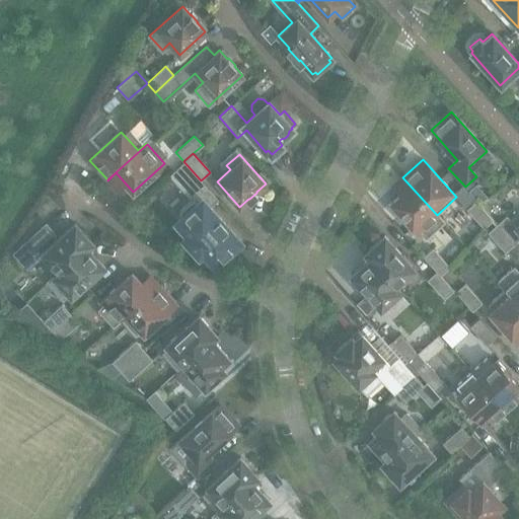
[(239,240),(210,207),(218,200),(201,180),(183,161),(168,175),(192,201),(178,212),(182,216),(177,222),(189,234),(184,238),(199,253),(203,250),(214,263),(220,257),(224,263),(237,250),(233,245),(239,240)]
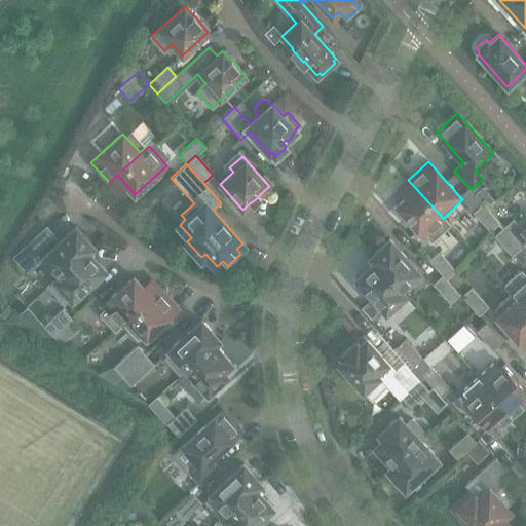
[(443,218),(408,180),(415,188),(396,205),(425,237),(427,235),(433,240),(450,225),(443,218)]
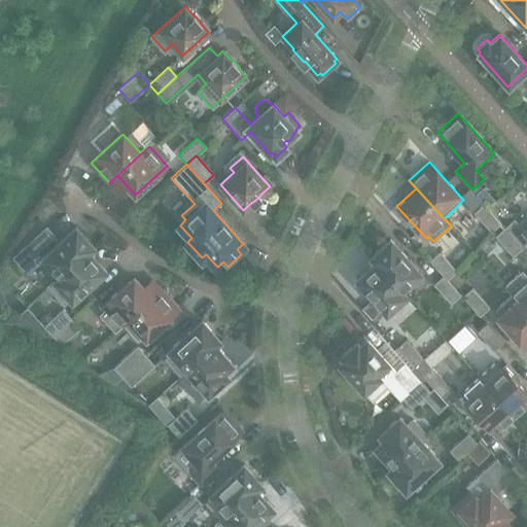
[(500,222),(487,207),(483,204),(473,212),(491,231),(500,222)]
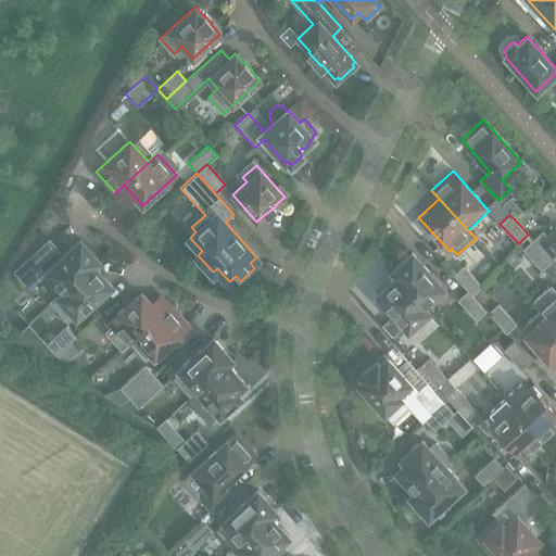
[(555,226),(546,236),(542,231),(532,240),(551,260),(555,254),(555,226)]
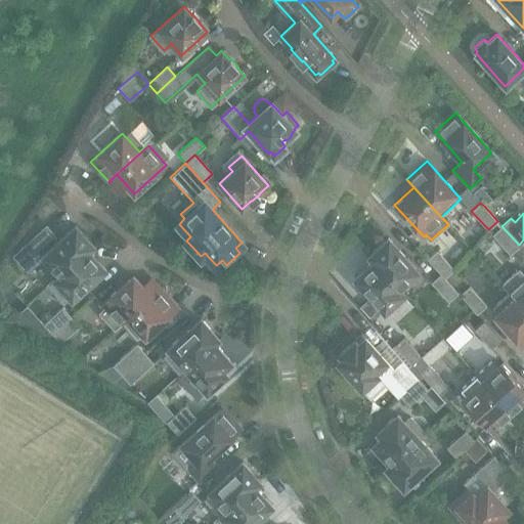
[(46,226),(13,256),(27,271),(42,257),(58,274),(53,279),(53,280),(93,245),(76,225),(57,242),(52,237),(54,235),(46,226)]
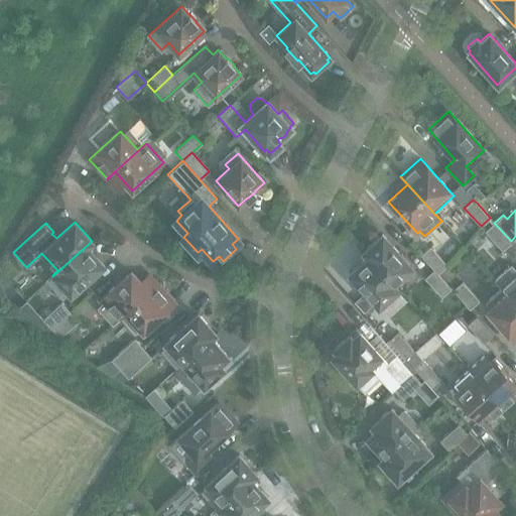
[(511,241),(494,223),(485,231),(502,250),(511,241)]
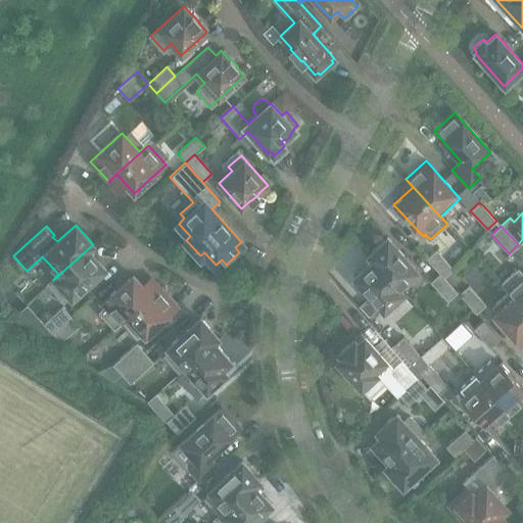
[(418,271),(387,237),(368,254),(402,294),(403,293),(398,288),(418,271)]
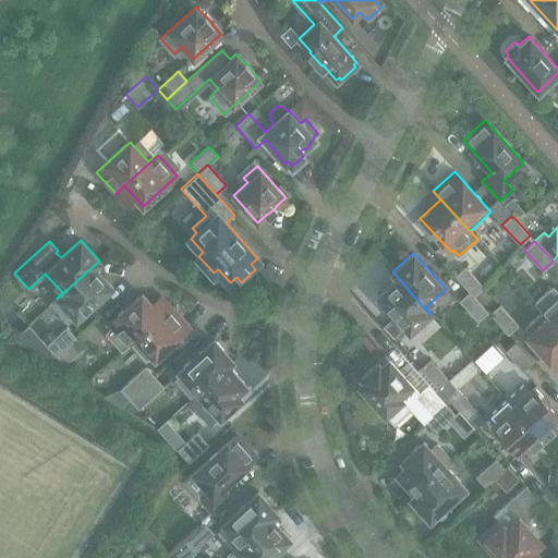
[(57,299),(50,304),(68,324),(74,317),(76,319),(112,287),(94,267),(99,262),(99,261),(57,299)]
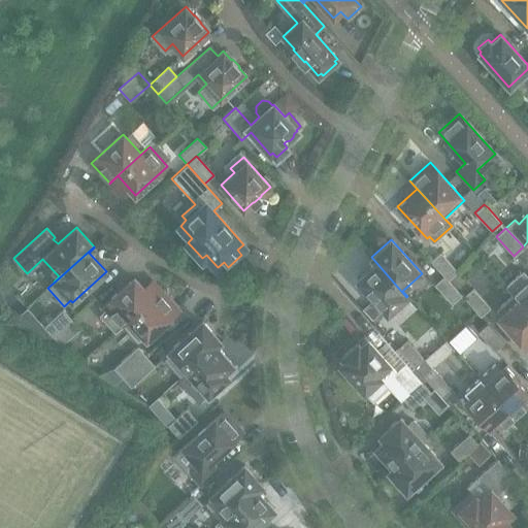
[(457,271),(440,253),(430,261),(444,276),(448,279),(457,271)]
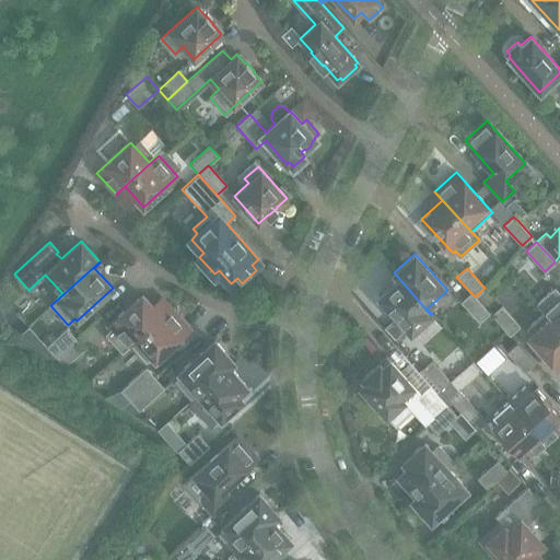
[(431,315),(394,272),(393,273),(398,279),(378,298),(410,334),(431,315)]
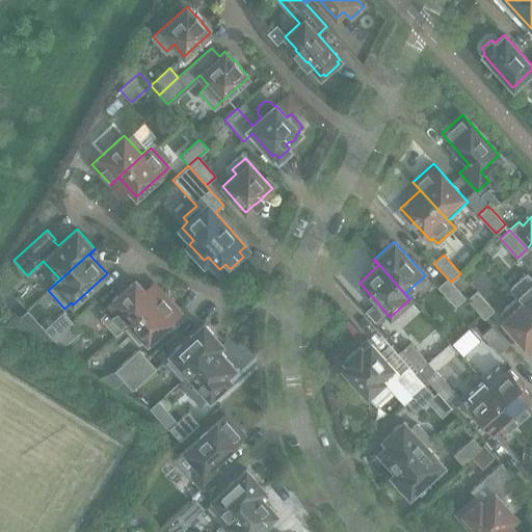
[(531,277),(527,272),(509,289),(531,313),(531,277)]
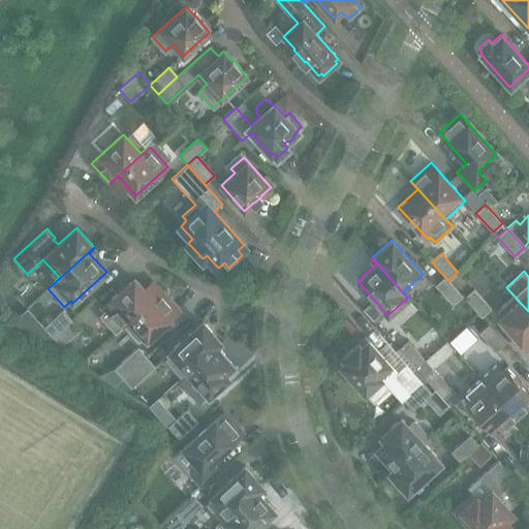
[(462,296),(448,280),(445,277),(435,285),(453,304),(462,296)]
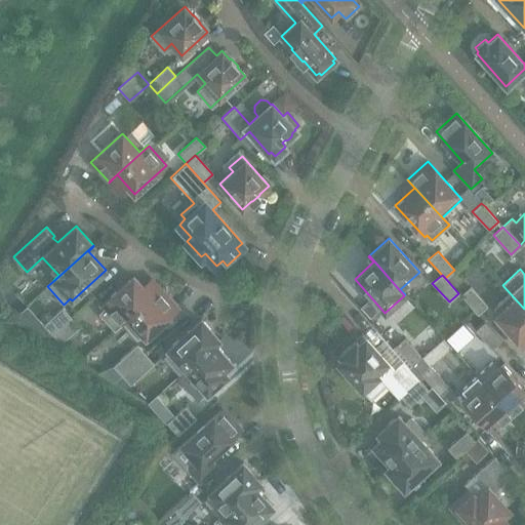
[(115,329),(160,289),(159,288),(151,295),(133,277),(102,306),(105,309),(99,313),(115,329)]
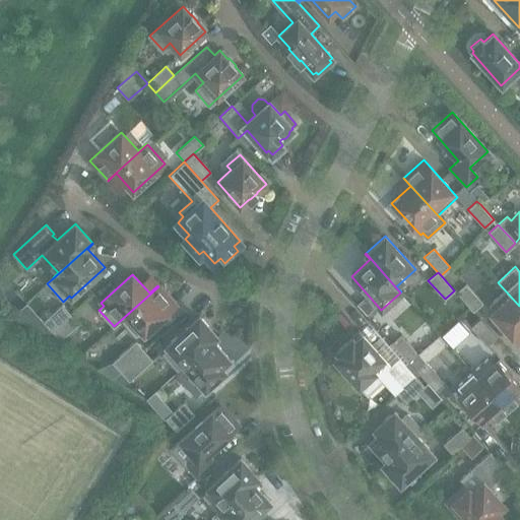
[(505,290),(489,305),(494,311),(492,313),(519,345),(519,344),(519,306),(498,282),(505,290)]
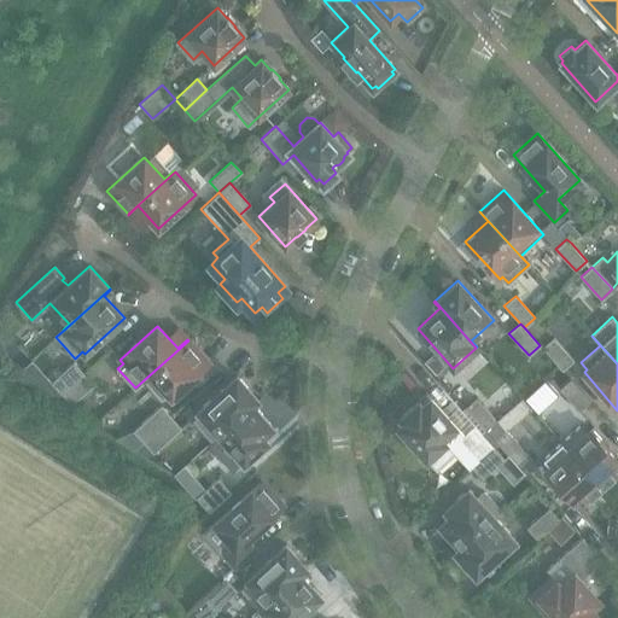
[(573,361),(554,338),(542,348),(563,371),(573,361)]
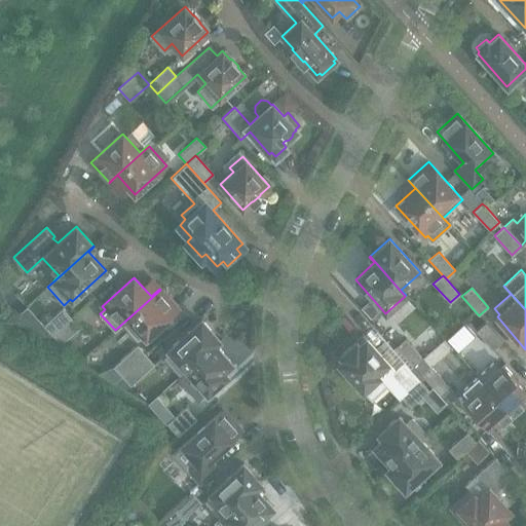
[(146,338),(178,309),(160,290),(115,330),(115,331),(128,318),(146,338)]
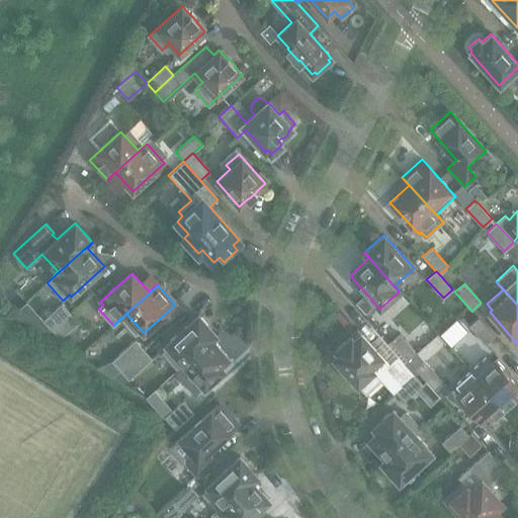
[(51,329),(70,313),(62,304),(42,320),(51,329)]
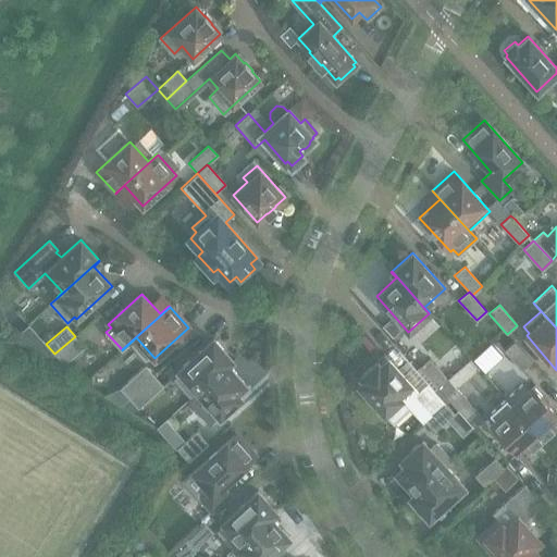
[(64,364),(84,346),(75,336),(54,354),(64,364)]
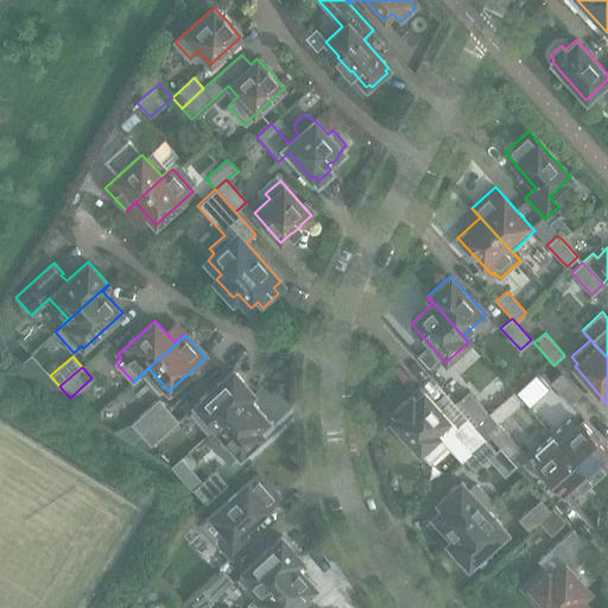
[(215,428),(248,398),(254,393),(233,369),(194,405),(197,407),(190,415),(208,434),(215,428)]
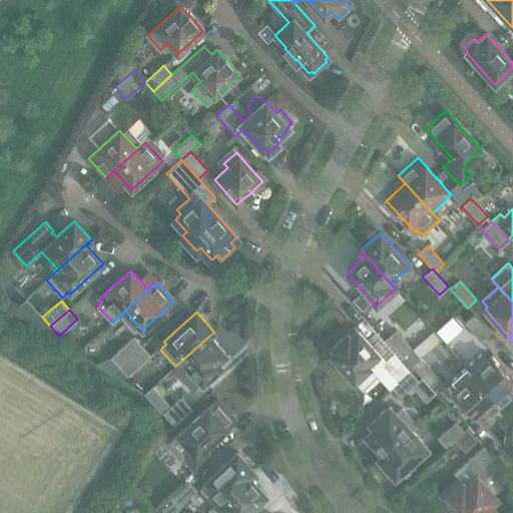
[(490,333),(473,315),(464,323),(480,342),(490,333)]
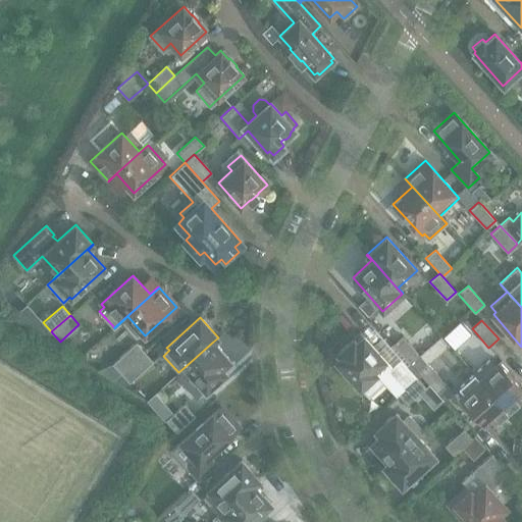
[(419,355),(402,335),(393,345),(410,363),(419,355)]
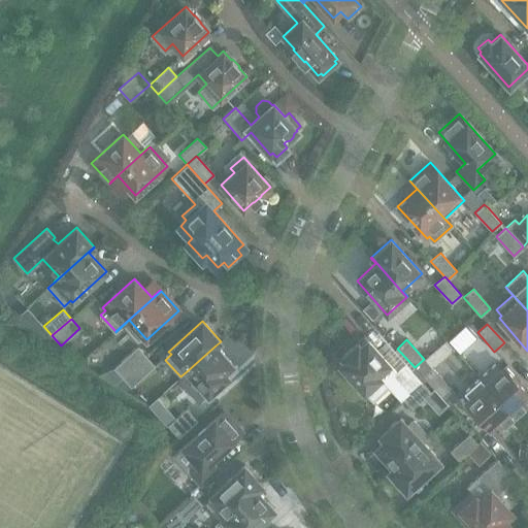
[(396,371),(367,340),(361,347),(358,343),(341,358),(344,361),(339,365),(347,373),(345,374),(352,382),(354,381),(364,392),(373,401),(388,388),(400,401),(402,399),(422,383),(405,363),(396,371)]
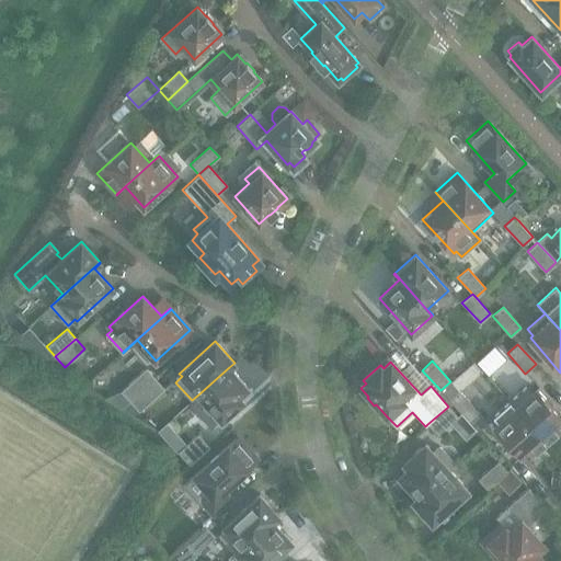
[(239,396),(248,388),(229,367),(198,395),(221,420),(243,401),(239,396)]
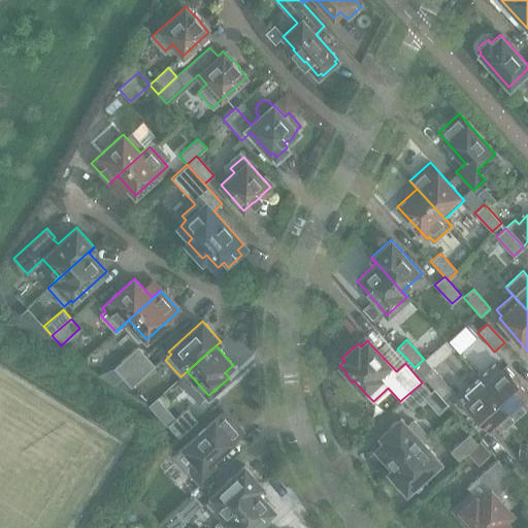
[(123,377),(145,356),(137,347),(113,368),(123,377)]
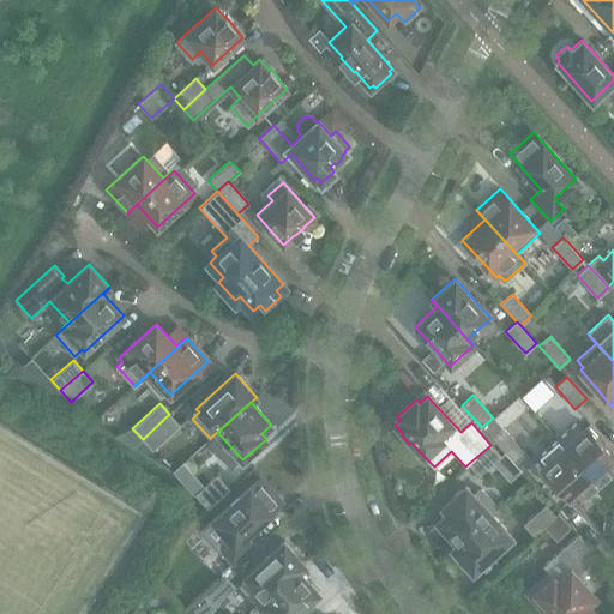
[(152,450),(180,426),(169,414),(143,439),(152,450)]
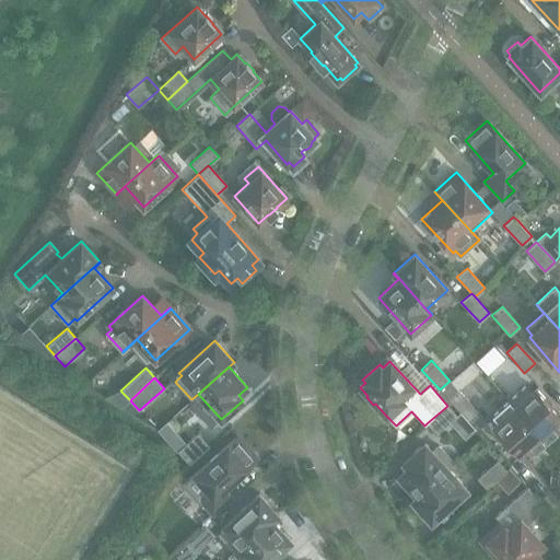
[(479,413),(457,388),(447,398),(469,422),(479,413)]
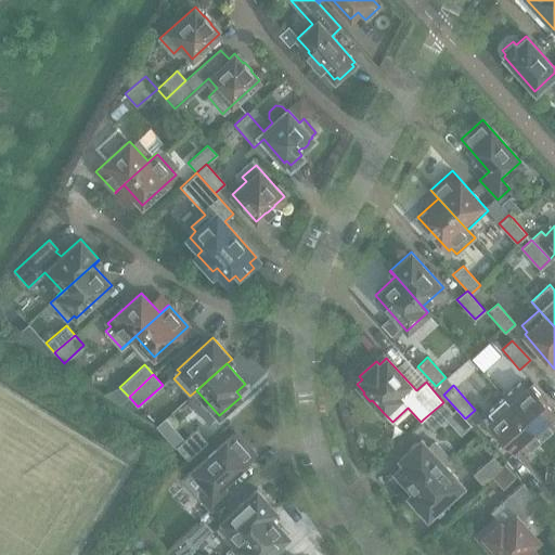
[(554,412),(554,411),(531,385),(510,403),(541,439),(554,427),(547,418),(554,412)]
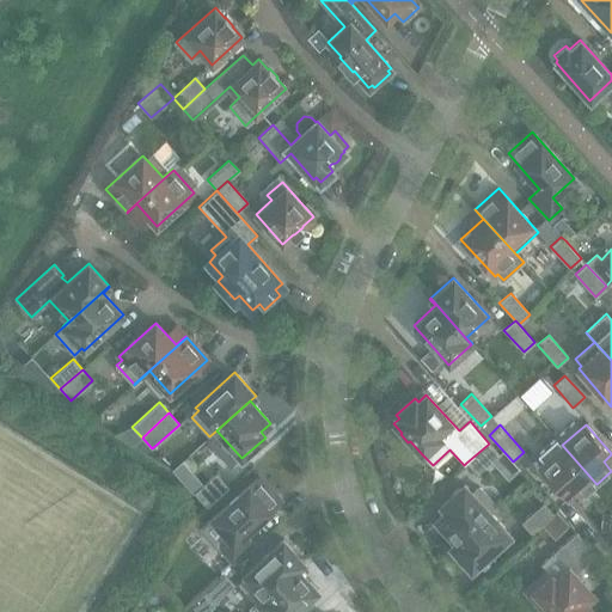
[(477,475),(499,454),(489,444),(466,463),(477,475)]
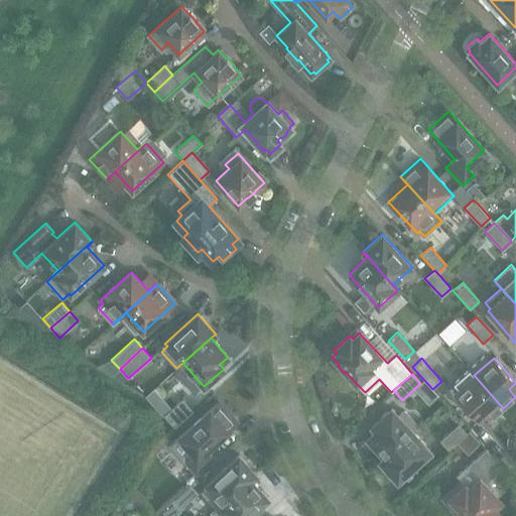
[(503,408),(474,375),(455,392),(477,418),(485,411),(491,419),(503,408)]
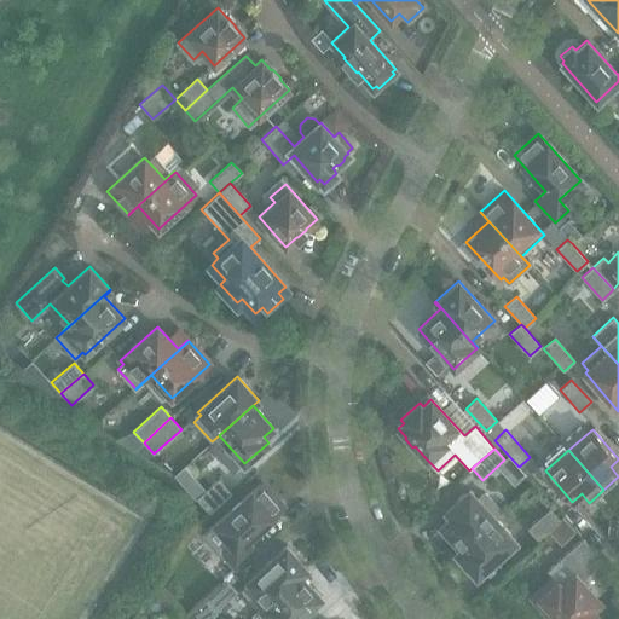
[(209,513),(231,493),(219,479),(196,498),(209,513)]
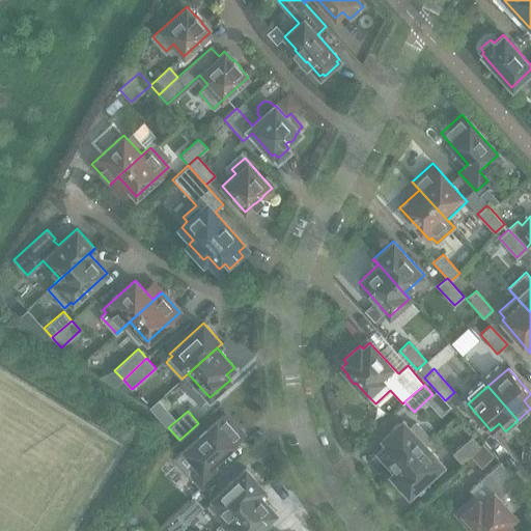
[(213,463),(244,435),(224,414),(174,459),(201,488),(221,472),(213,463)]
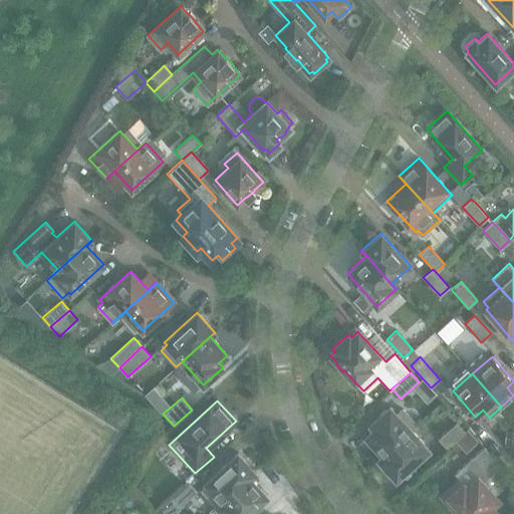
[(382,456),(412,431),(417,426),(402,409),(397,414),(390,407),(369,424),(373,429),(365,436),(382,455),(382,456)]
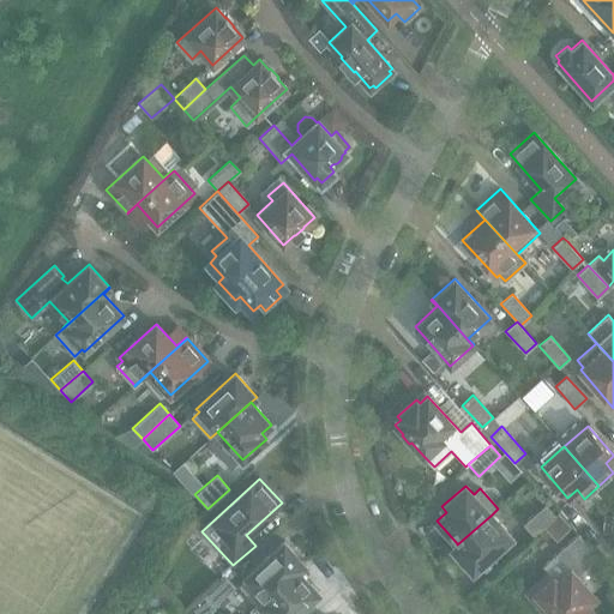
[(533,535),(554,516),(546,505),(524,525),(533,535)]
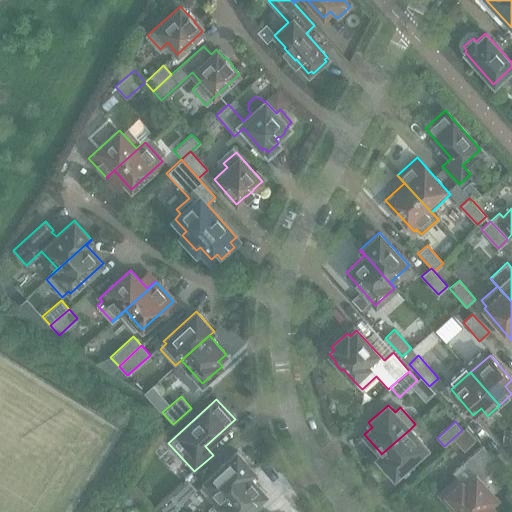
[(394,477),(427,448),(410,429),(381,454),(381,453),(376,457),(394,477)]
